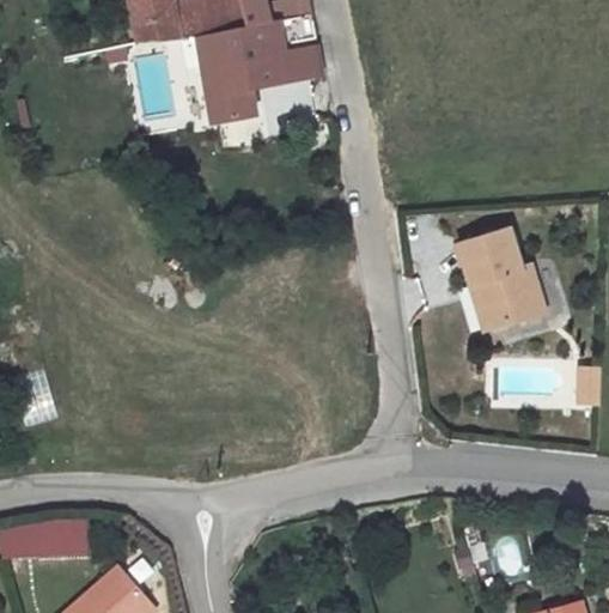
[(169,0),(126,0),(135,43),(177,40),(170,2),(169,0)]
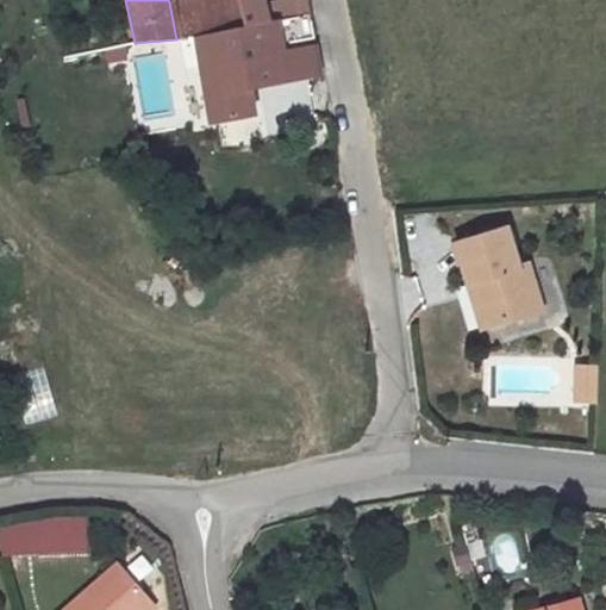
[(176,39),(193,37),(243,26),(235,0),(182,0),(169,2),(176,39)]
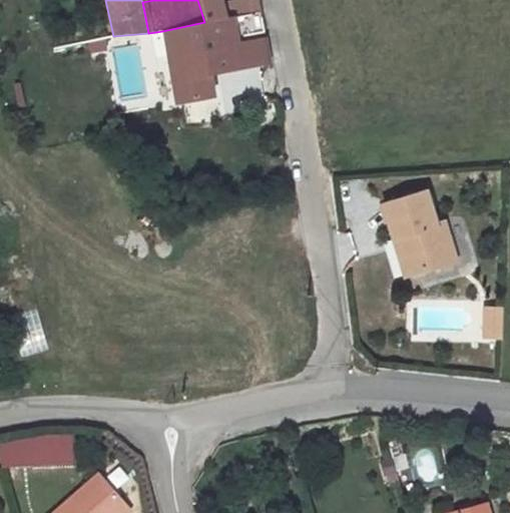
[(197,0),(204,22),(258,11),(256,0),(249,0),(246,1),(246,0),(197,0)]
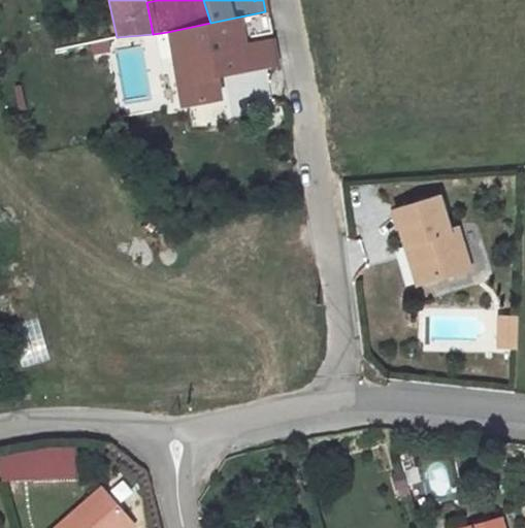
[(265,11),(210,23),(167,32),(181,104),(218,97),(214,75),(247,69),(239,31),(268,26),(265,11)]
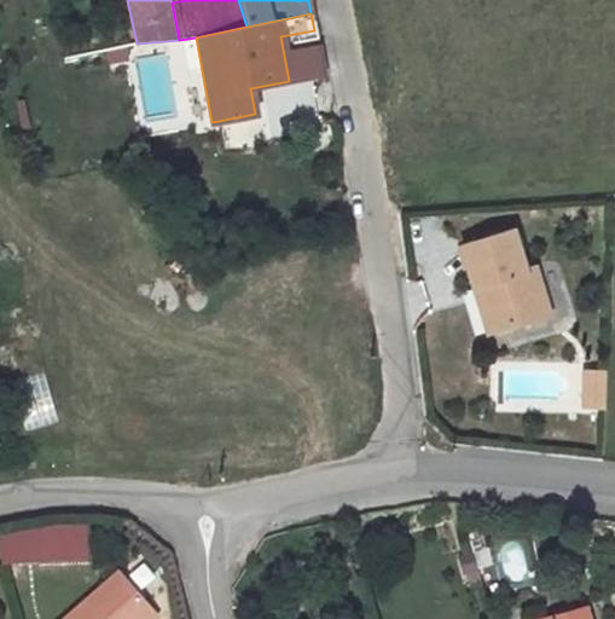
[(314,30),(280,36),(289,81),(321,69),(314,30)]
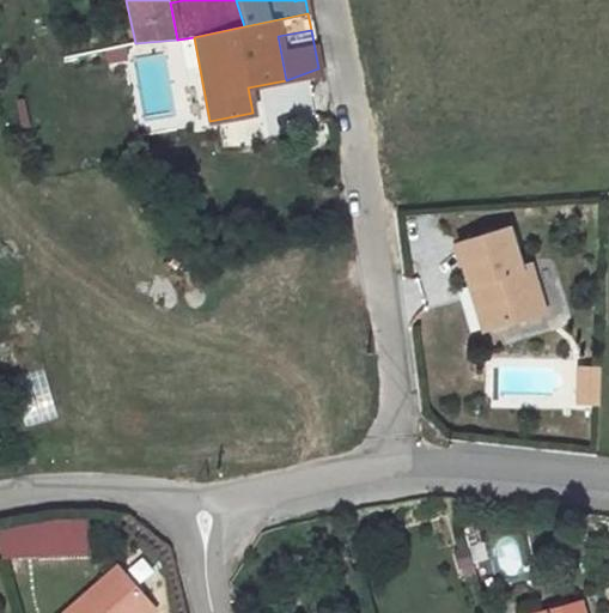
[(541,310),(527,265),(517,268),(505,229),(456,244),(468,284),(477,281),(491,326),(541,310)]
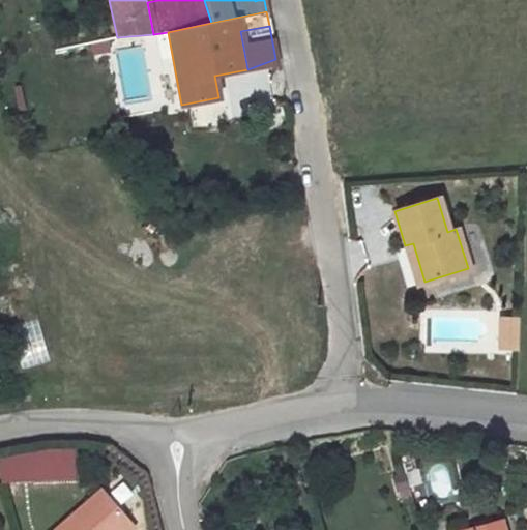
[(425,282),(413,243),(405,245),(406,248),(416,284),(425,282)]
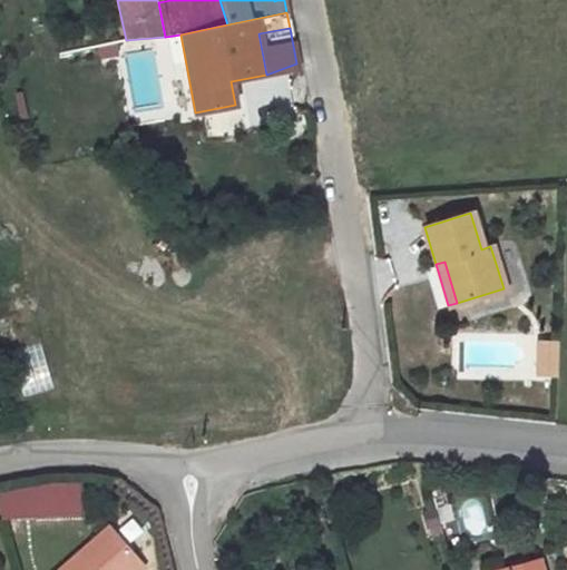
[(555,365),(556,342),(536,342),(535,365),(555,365)]
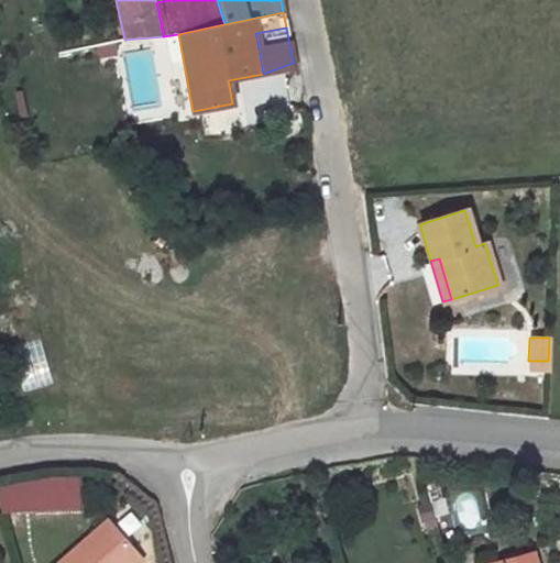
[(547,370),(548,361),(528,361),(528,368),(547,370)]
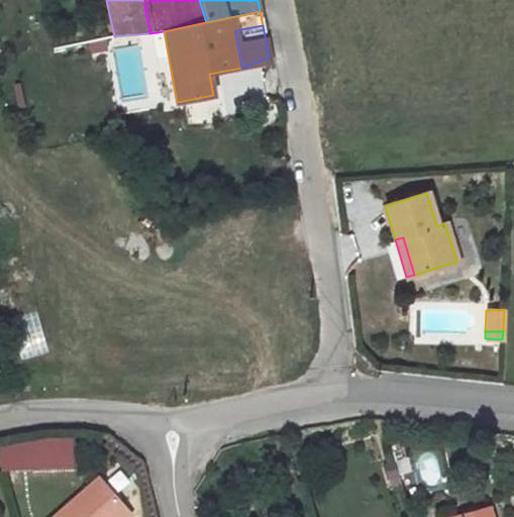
[(0,470),(73,468),(73,460),(72,441),(72,438),(41,439),(0,447),(0,470)]
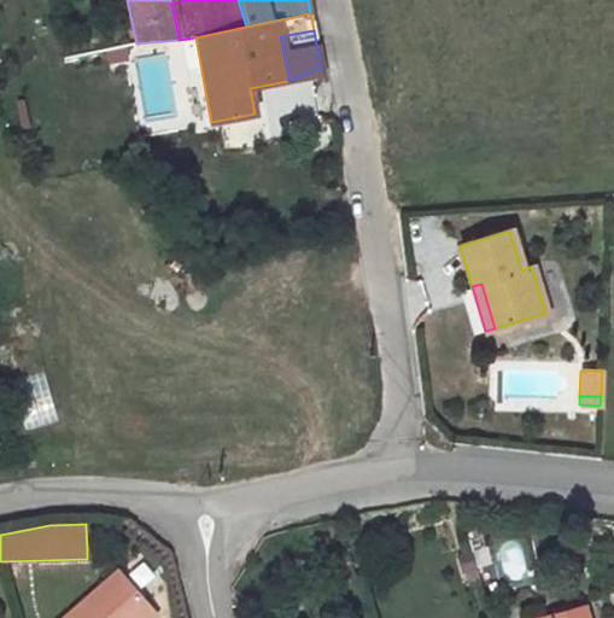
[(473,567),(469,553),(458,555),(462,570),(473,567)]
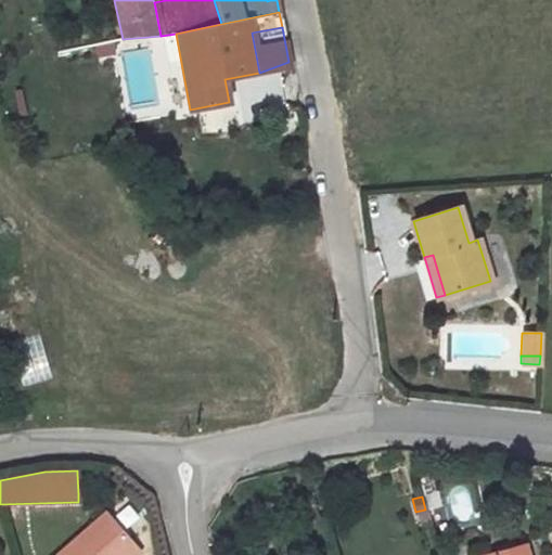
[(126,554),(135,547),(104,513),(55,554),(126,554)]
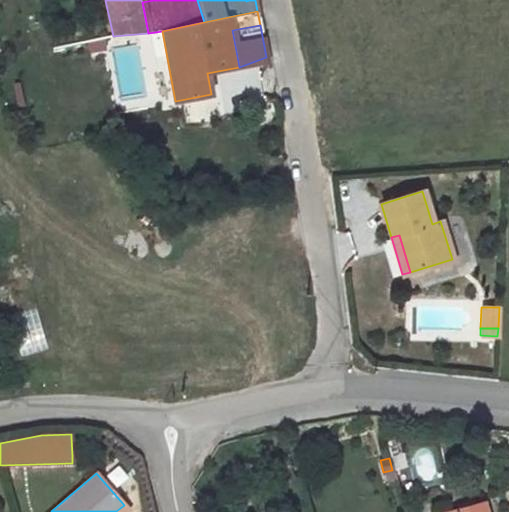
[(484,511),(482,503),(448,511),(484,511)]
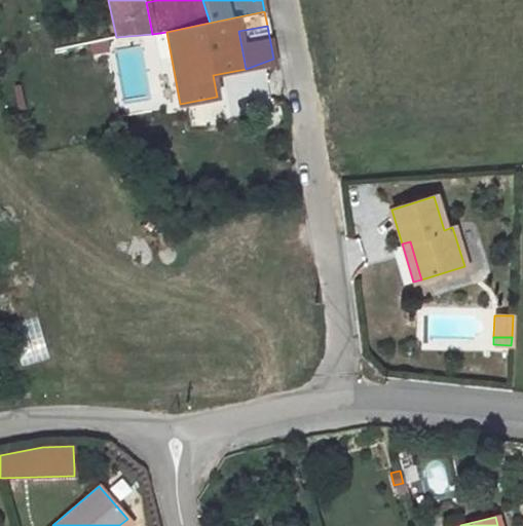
All buildings are outlined.
